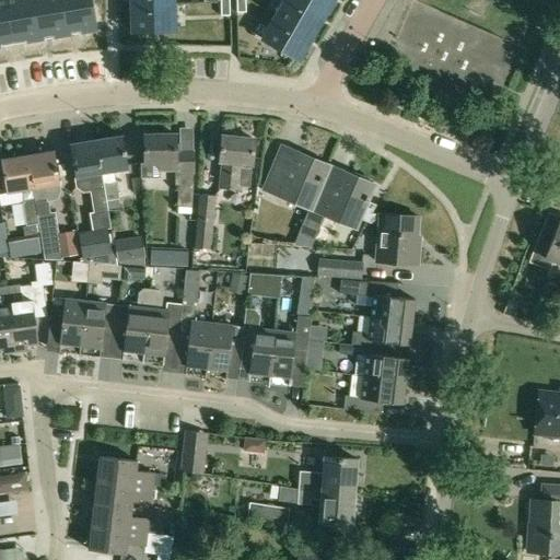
[(6,0),(0,0),(0,45),(13,44),(6,0)]
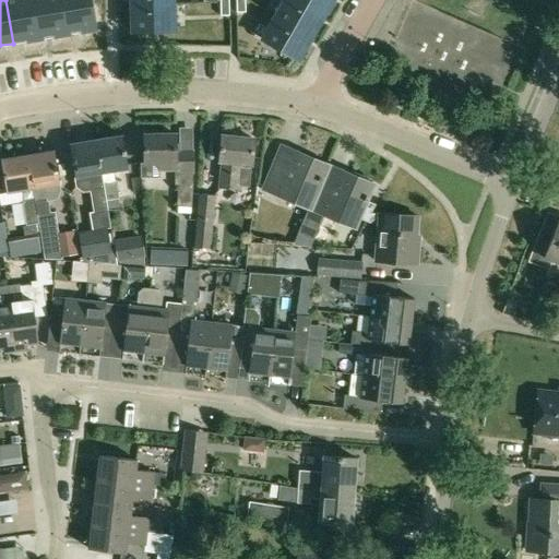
[(33,0),(6,0),(13,44),(40,39),(33,0)]
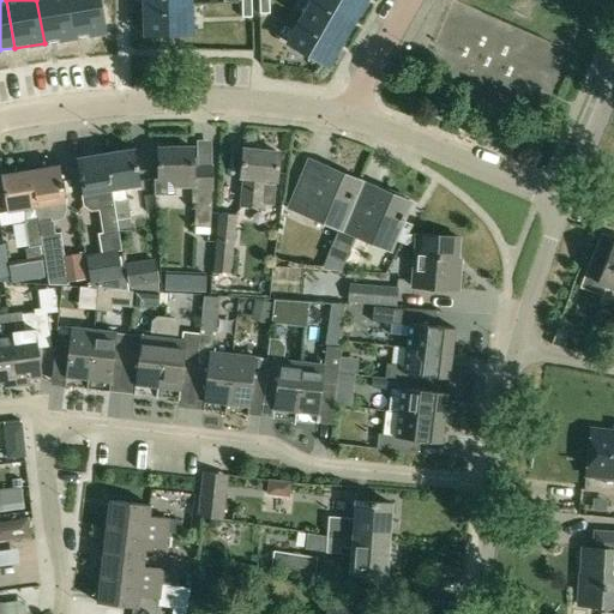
[(67,0),(36,0),(44,43),(74,37),(67,0)]
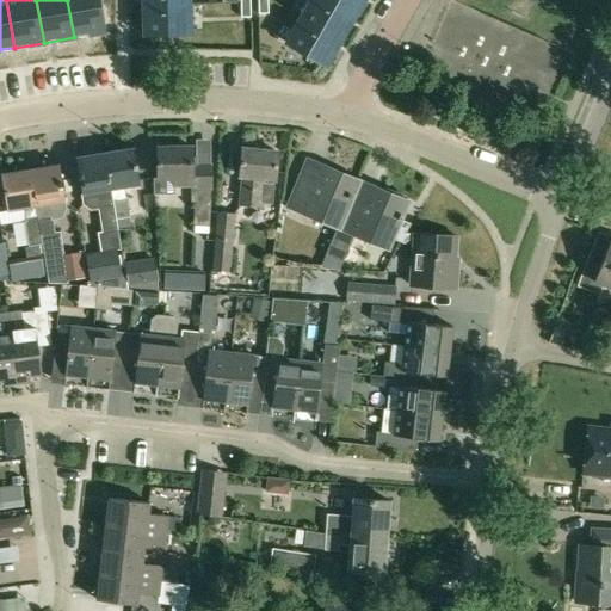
[(99,0),(67,0),(74,37),(105,32),(99,0)]
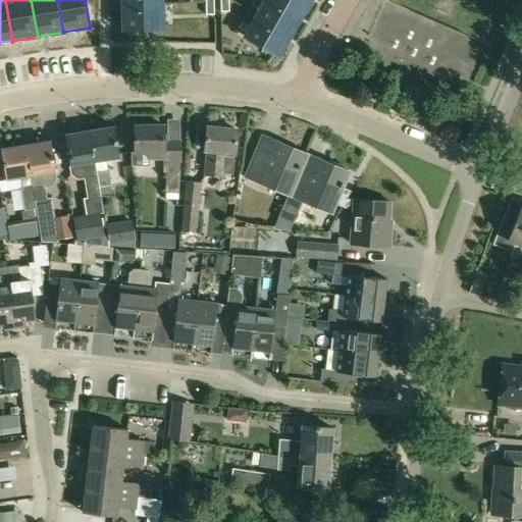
[(228,0),(219,0),(220,11),(229,11),(228,0)]
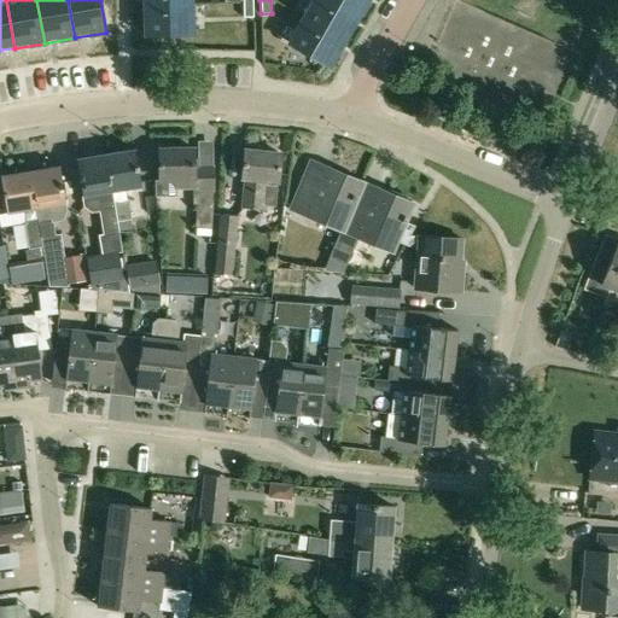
[(357,18),(326,0),(314,0),(303,19),(344,42),(357,18)]
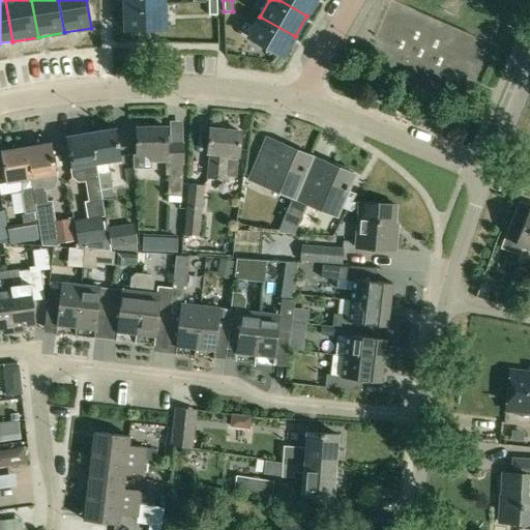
[(280,0),(306,16),(315,0),(280,0)]
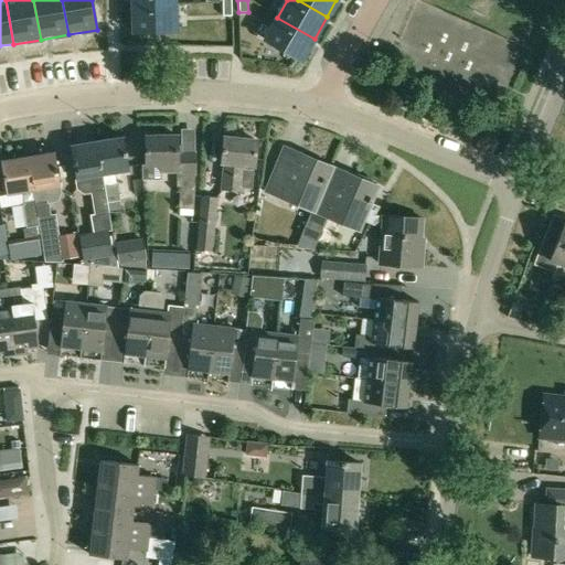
[(232,14),(232,1),(222,2),(223,16),(232,14)]
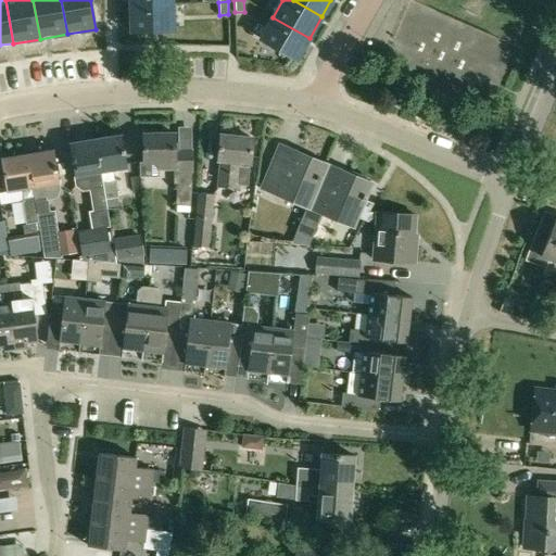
[(174,29),(173,4),(130,5),(131,30),(174,29)]
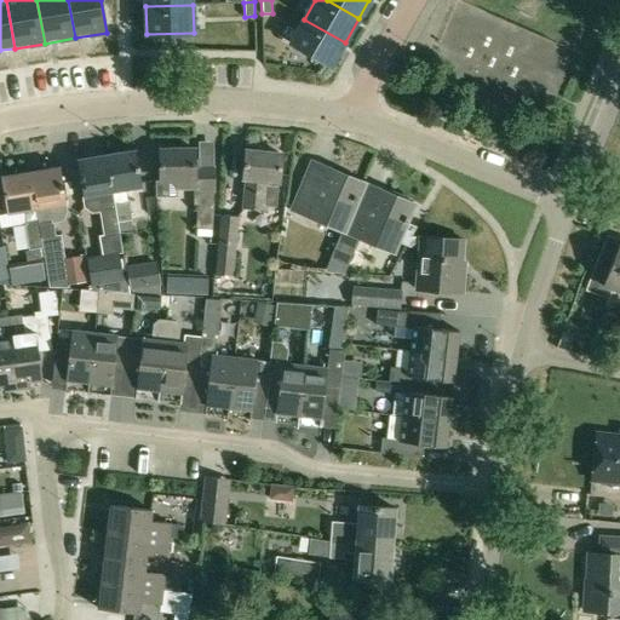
[(345,42),(304,19),(291,44),(331,67),(345,42)]
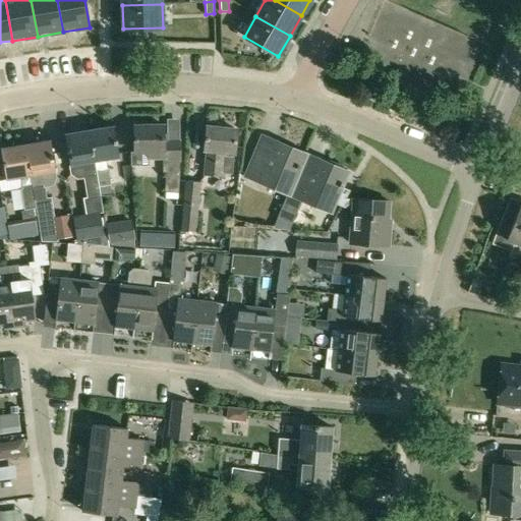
[(416,109),(412,119),(422,122),(425,113),(416,109)]
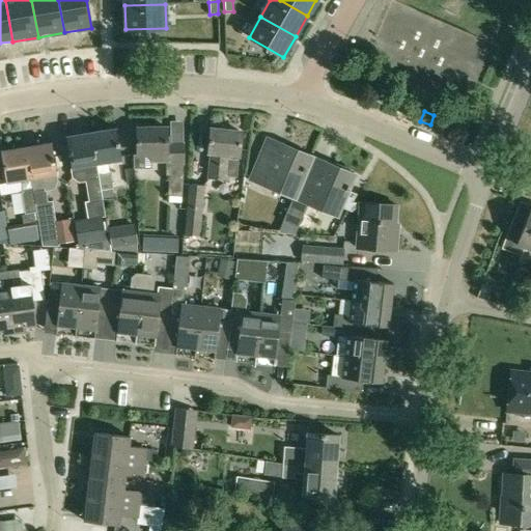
[(151,168),(151,160),(168,160),(169,129),(139,128),(138,155),(134,155),(134,168),(151,168)]
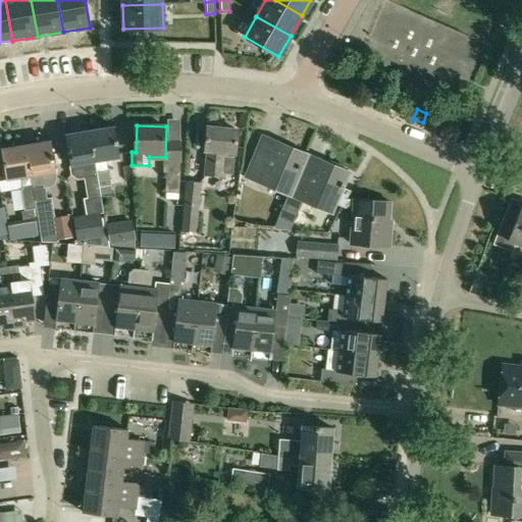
[(109,169),(107,169),(105,159),(120,157),(115,126),(90,131),(101,197),(102,196),(101,186),(111,184),(109,169)]
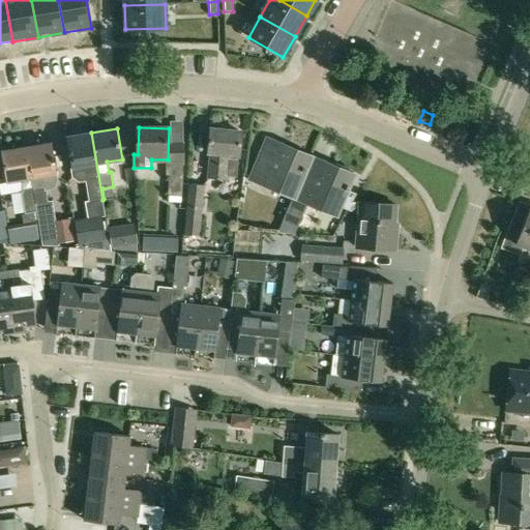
[(240,155),(242,133),(211,129),(209,152),(212,152),(209,178),(227,179),(227,176),(236,178),(239,155),(240,155)]
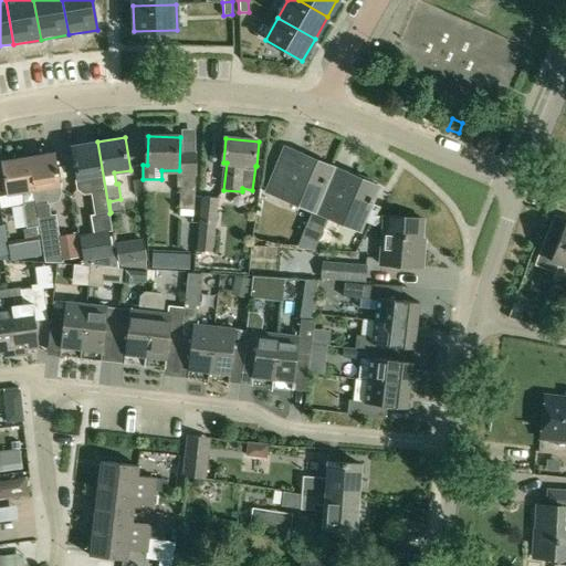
[(72,146),(77,179),(80,189),(85,195),(93,192),(97,216),(109,213),(97,142),(72,146)]
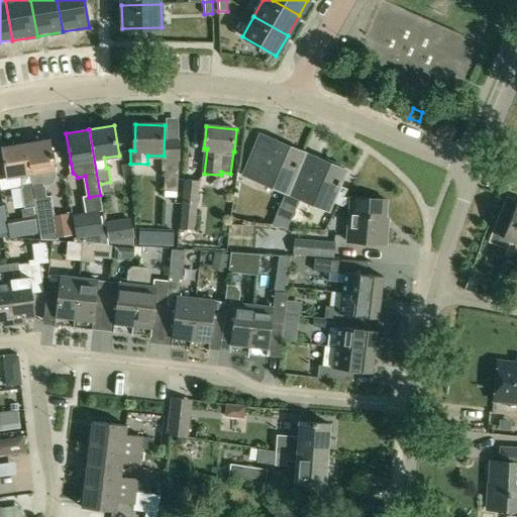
[(50,140),(27,144),(36,200),(46,197),(44,186),(54,185),(57,176),(56,170),(50,140)]
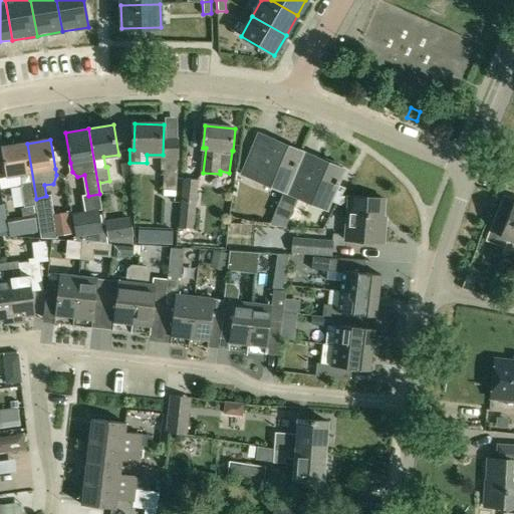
[(283,193),(285,193),(294,171),(302,151),(276,140),(268,159),(249,151),(239,175),(283,193)]
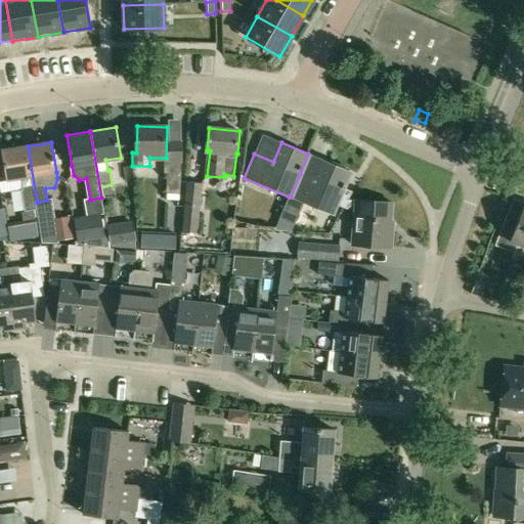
[(28,146),(3,150),(8,180),(31,177),(33,187),(20,189),(25,212),(37,210),(35,202),(37,203),(28,146)]
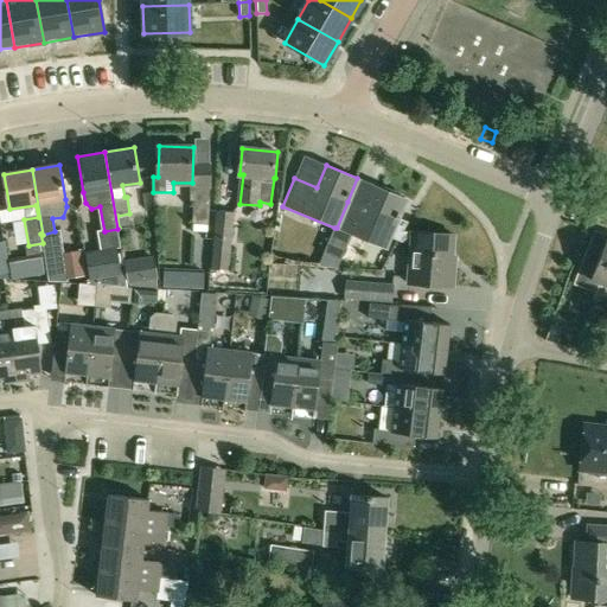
[(387,249),(390,238),(402,243),(413,234),(404,228),(408,223),(398,218),(407,199),(374,185),(364,209),(347,202),(337,228),(334,228),(324,254),(340,261),(351,234),(387,249)]
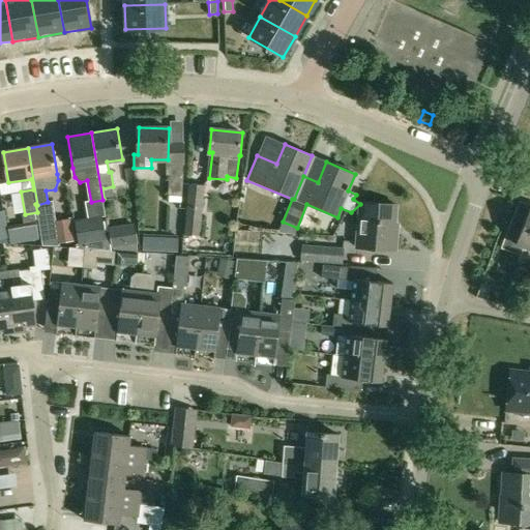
[(188,183),(183,235),(200,236),(204,185),(188,183)]
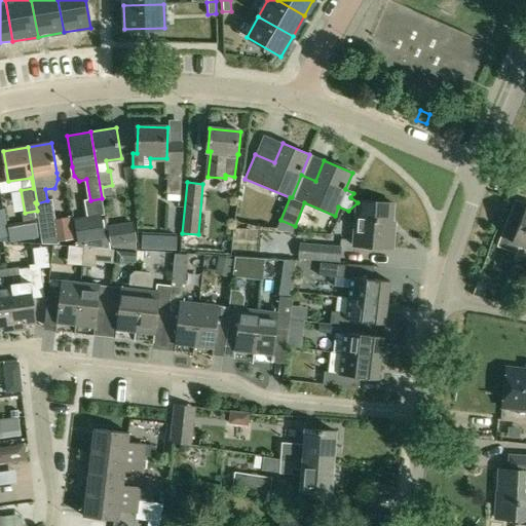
[(518,246),(525,248),(525,204),(525,203),(515,199),(508,218),(506,217),(496,246),(515,253),(518,246)]
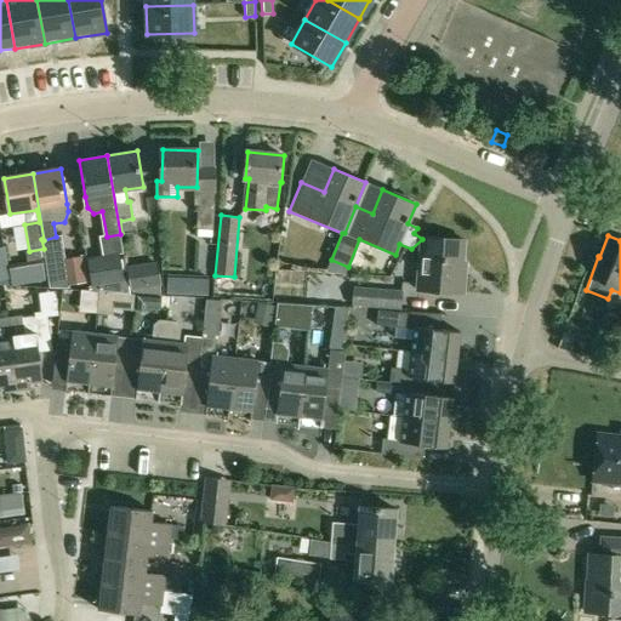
[(467,292),(468,273),(463,273),(465,240),(423,238),(420,290),(467,292)]
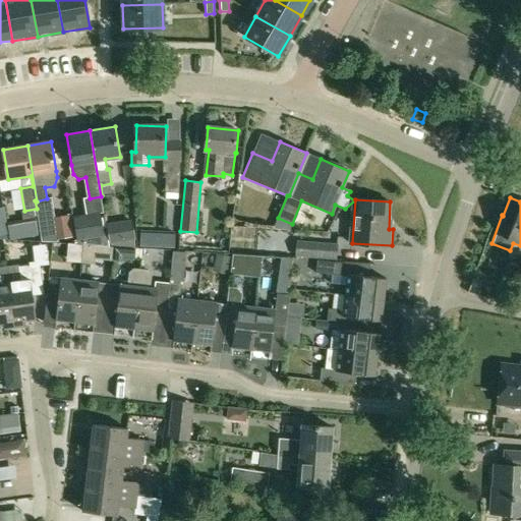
[(72,215),(76,241),(104,237),(100,211),(72,215)]
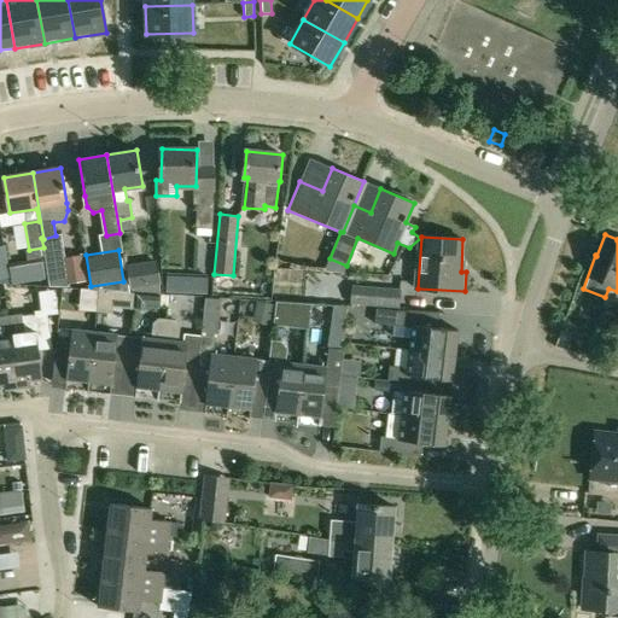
[(70,286),(87,284),(82,260),(66,262),(70,286)]
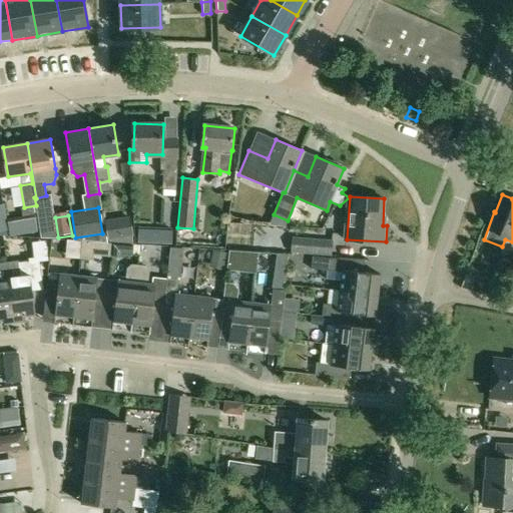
[(120,239),(132,237),(129,217),(105,221),(108,241),(120,239)]
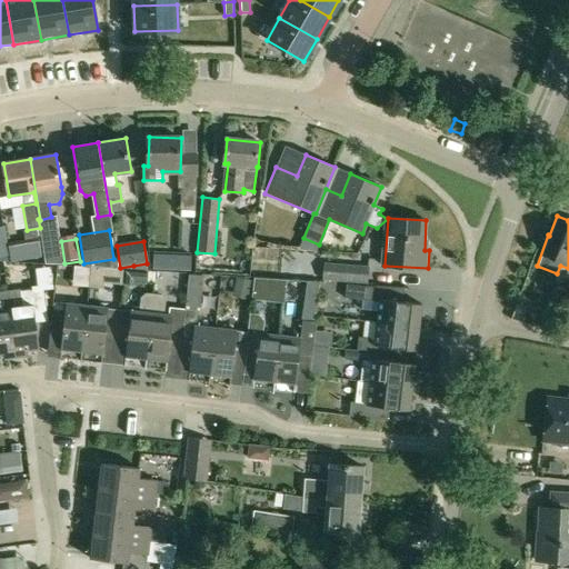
[(179,256),(153,255),(153,270),(178,271),(179,256)]
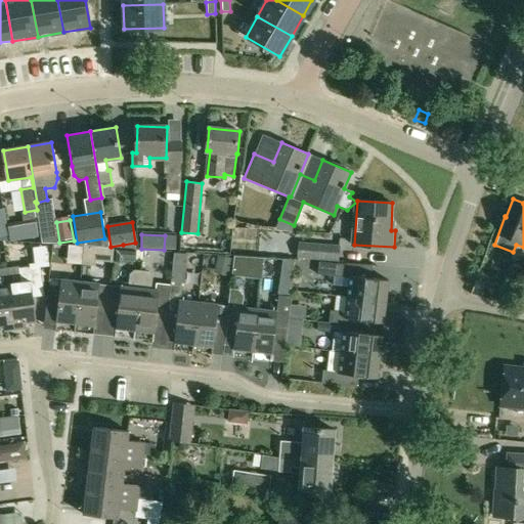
[(338,261),(339,246),(298,243),(297,258),(338,261)]
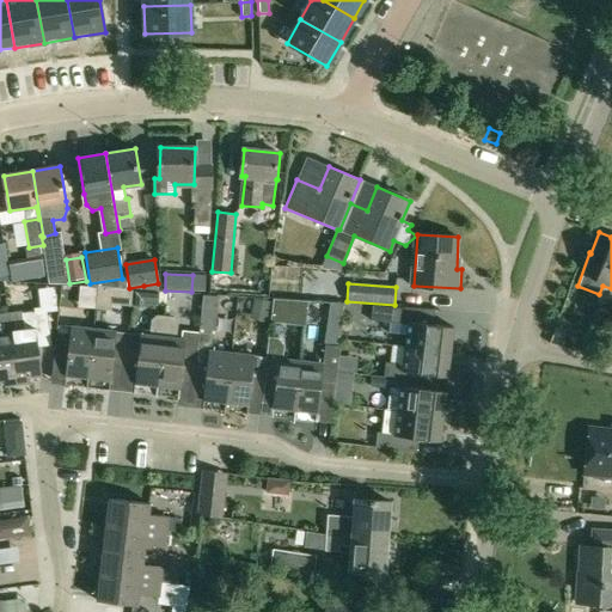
[(145,304),(158,305),(159,292),(134,289),(133,306),(145,307),(145,304)]
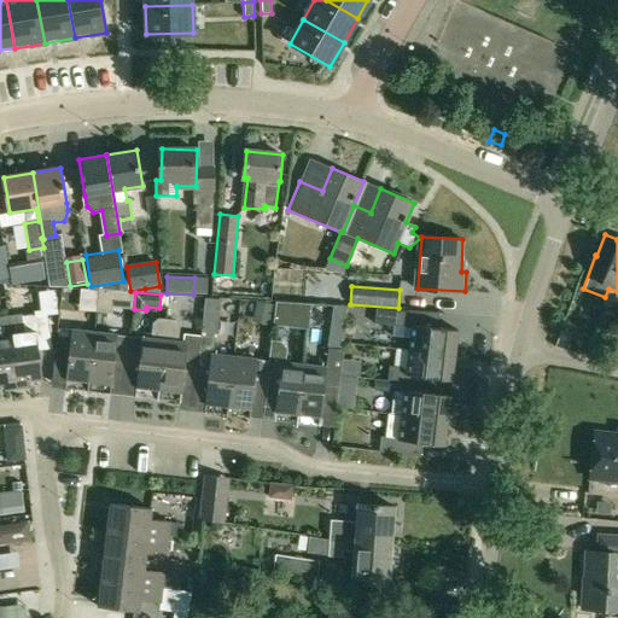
[(217,314),(220,297),(205,296),(203,313),(217,314)]
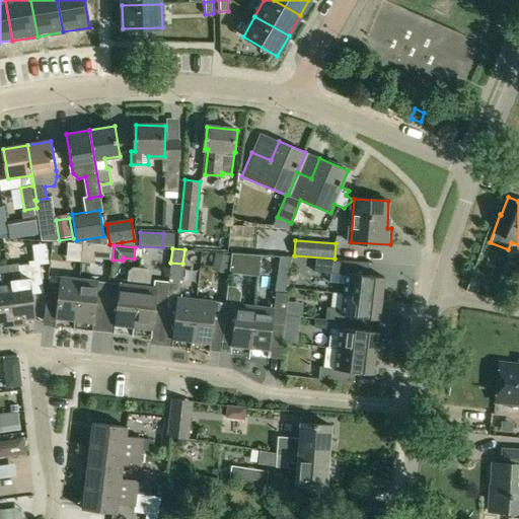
[(230,256),(216,253),(212,270),(226,274),(230,256)]
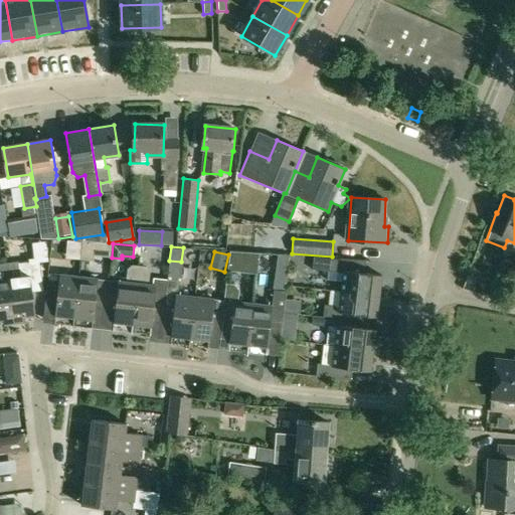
[(259,253),(229,251),(227,271),(256,274),(259,253)]
